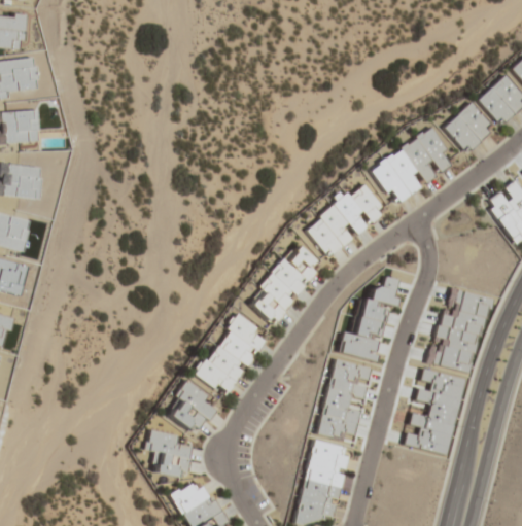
[(521,58),(510,69),(521,81),(521,58)]
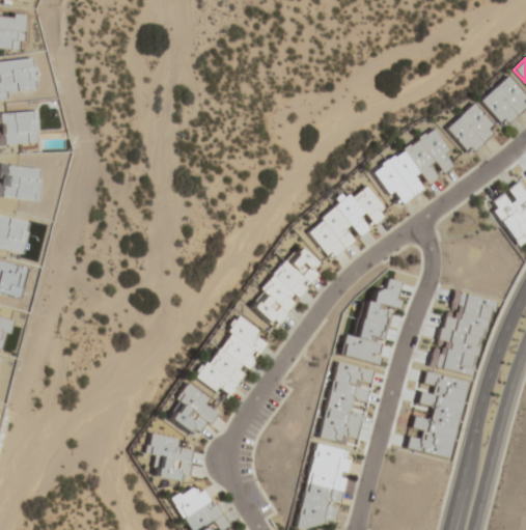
[(505,128),(525,107),(525,95),(507,76),(480,102),(505,128)]
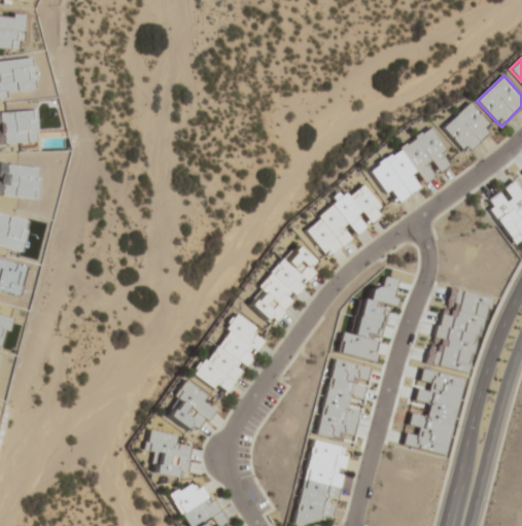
[(444,128),(470,153),(495,129),(468,102),(444,128)]
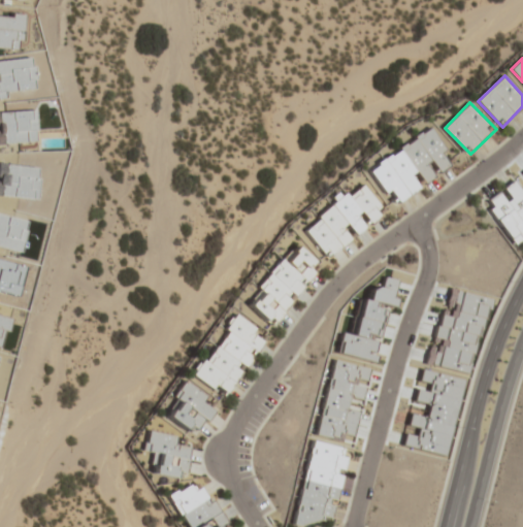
[(371,164),(394,202),(457,167),(434,128),(371,164)]
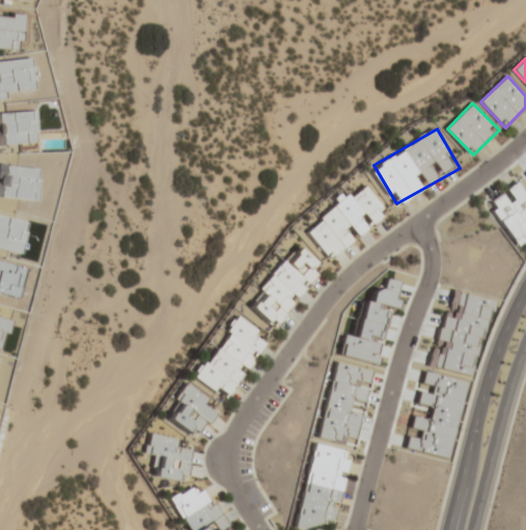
[(521,244),(525,240),(525,189),(519,180),(489,204),(521,244)]
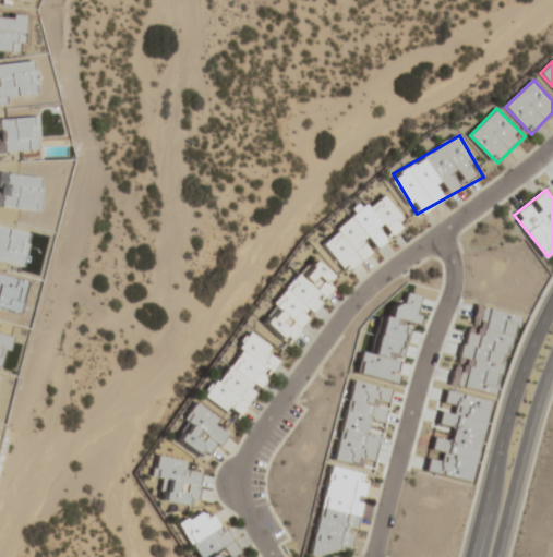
[(322,240),(348,274),(410,225),(386,194),(370,207),(368,204),(322,240)]
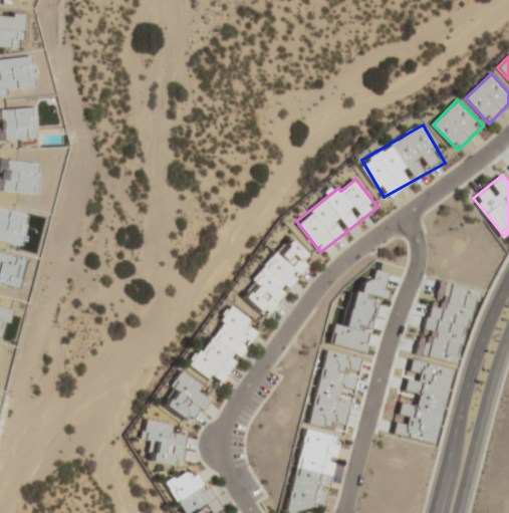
[(267,317),(316,261),(289,237),(239,293),(267,317)]
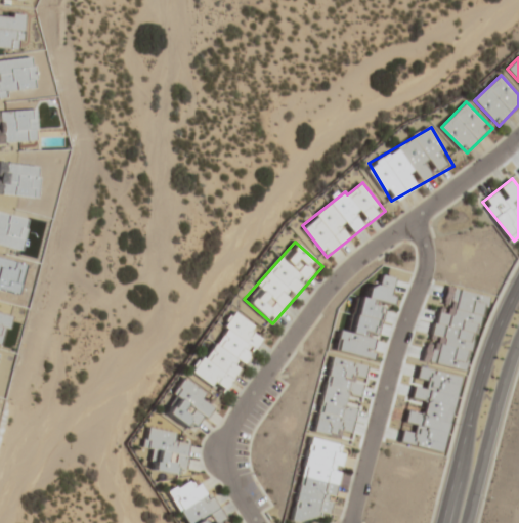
[(193,373),(227,394),(267,334),(233,311),(193,373)]
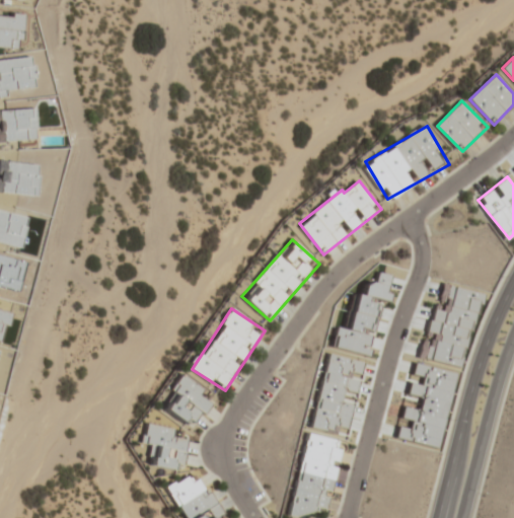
[(207,389),(184,374),(162,408),(195,428),(211,401),(202,396),(207,389)]
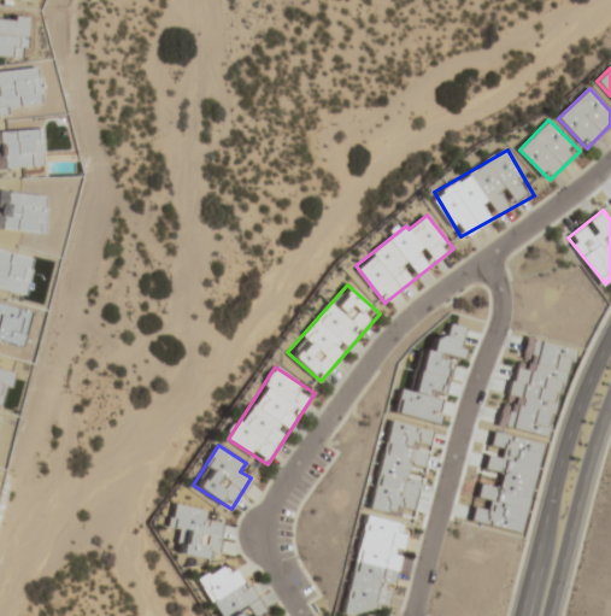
[(219,553),(224,522),(210,520),(211,509),(174,503),(170,527),(181,528),(177,553),(209,558),(210,551),(219,553)]
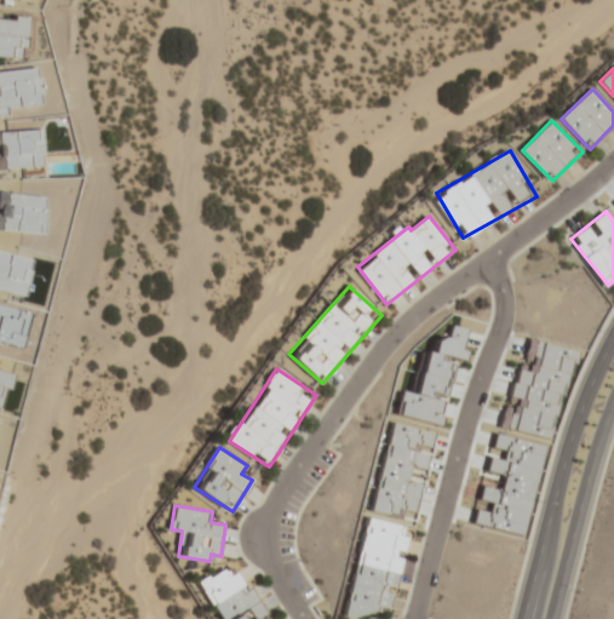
[(349,609),(391,618),(412,527),(369,517),(349,609)]
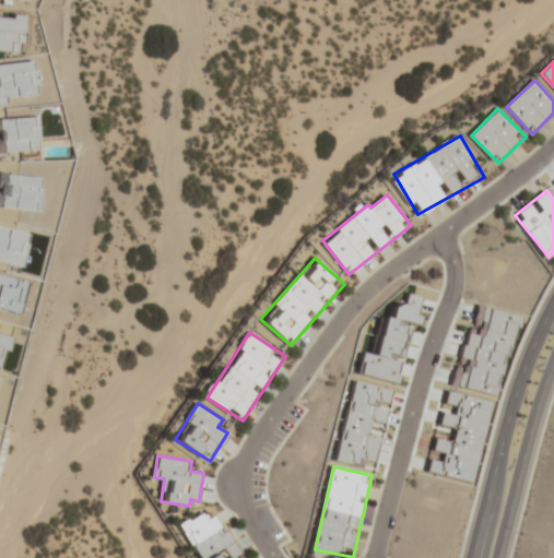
[(199,557),(242,557),(220,512),(209,519),(204,511),(183,522),(199,557)]
